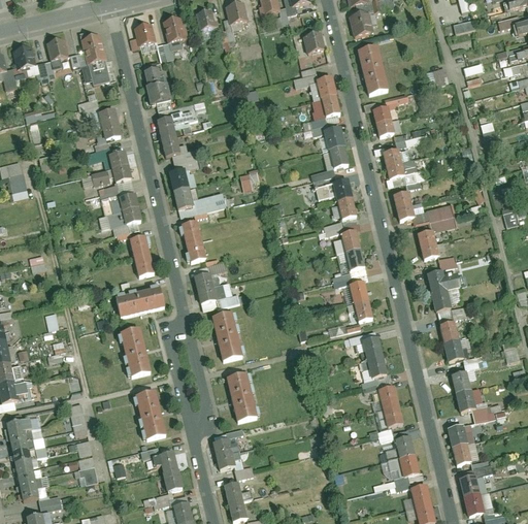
[(262,0),(265,15),(283,12),(279,0),(262,0)]
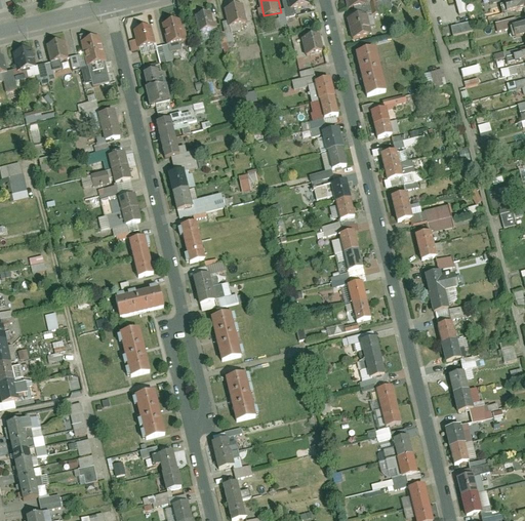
[(291,0),(293,8),(311,4),(310,0),(291,0)]
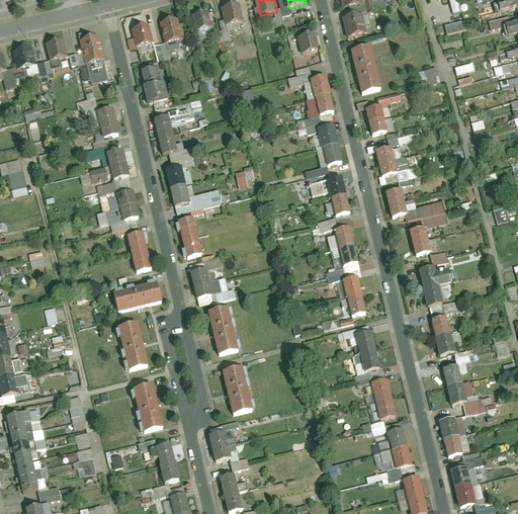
[(362,0),(364,11),(382,7),(381,0),(362,0)]
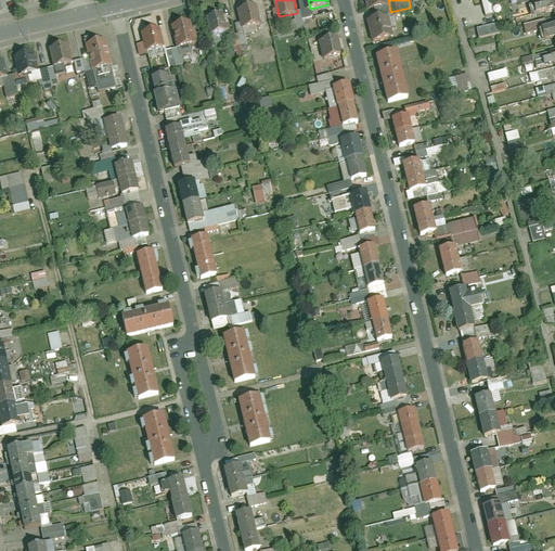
[(478,0),(481,12),(488,11),(485,0),(478,0)]
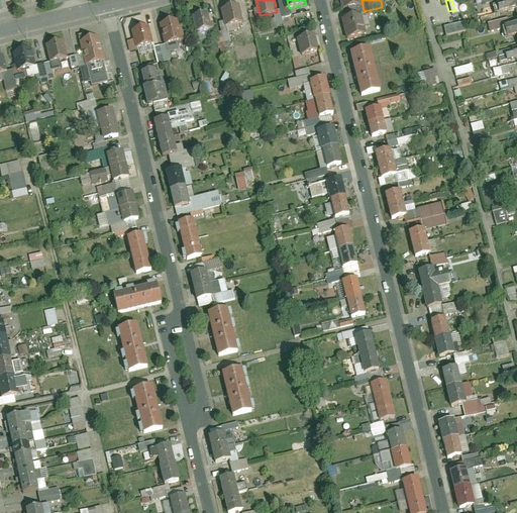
[(516,5),(516,0),(494,0),(497,11),(516,5)]
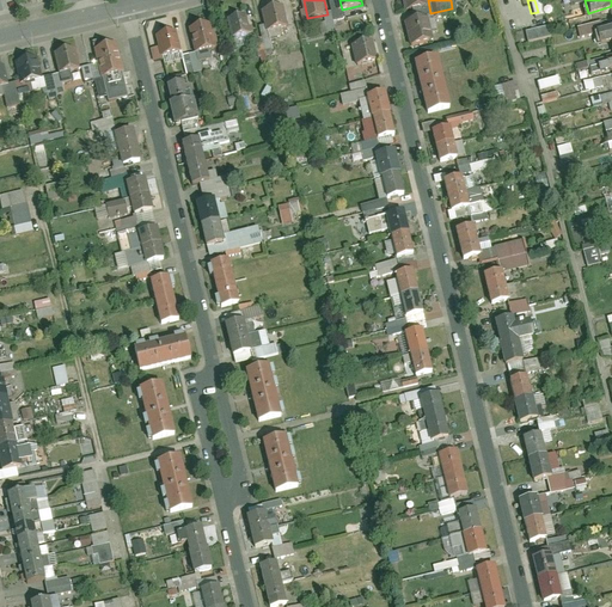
[(280,2),(262,7),(267,29),(285,24),(280,2)]
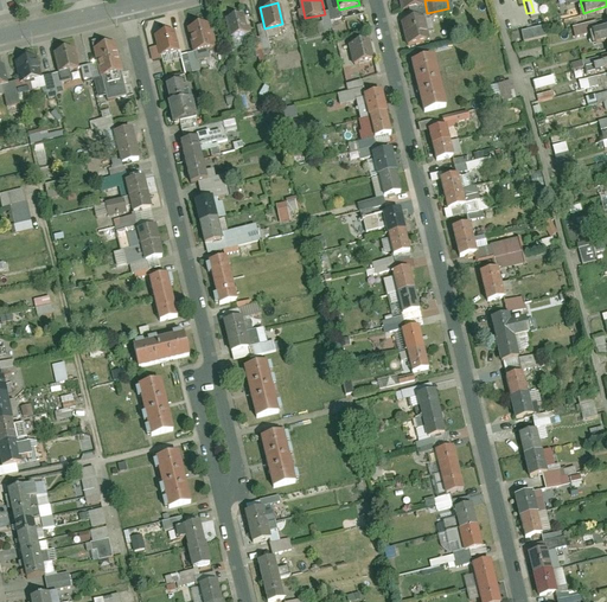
[(243,12),(228,17),(232,36),(249,32),(243,12)]
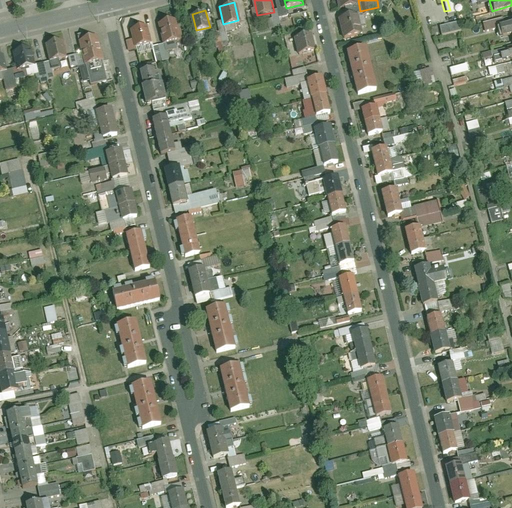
[(356,12),(338,17),(343,36),(361,32),(356,12)]
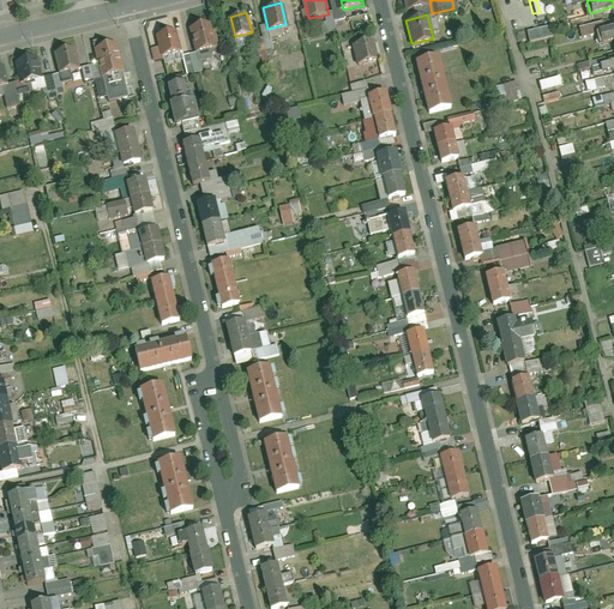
[(212,22),(194,28),(202,50),(221,44),(212,22)]
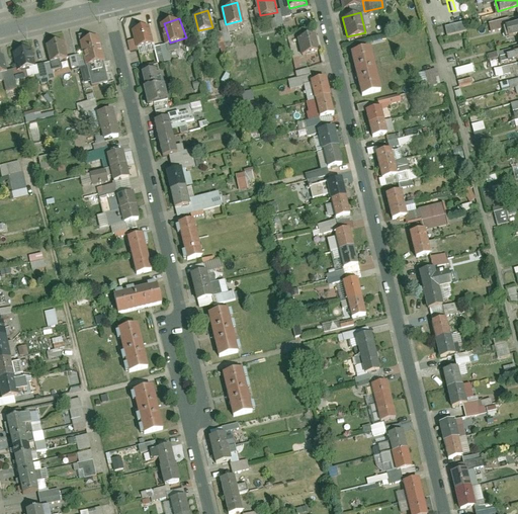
[(459,18),(441,23),(444,32),(462,27),(459,18)]
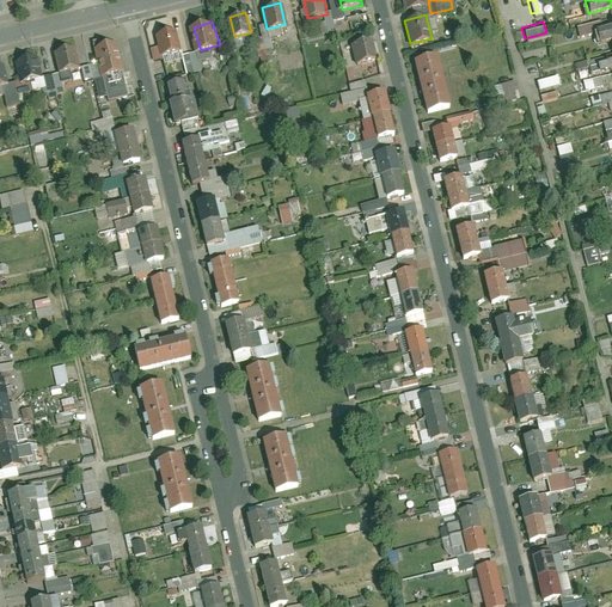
[(586,22),(574,24),(576,34),(588,31),(586,22)]
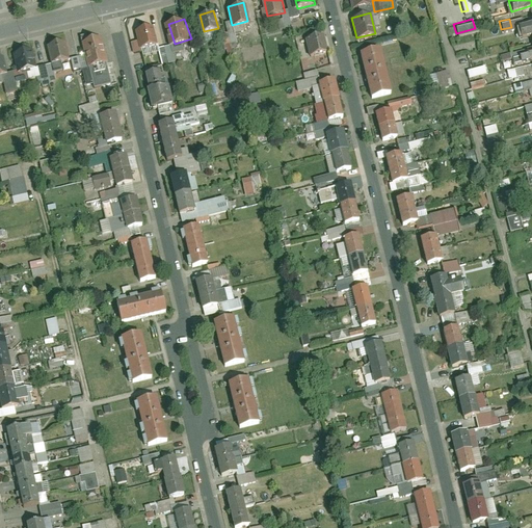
[(531,21),(516,25),(520,36),(531,33),(531,21)]
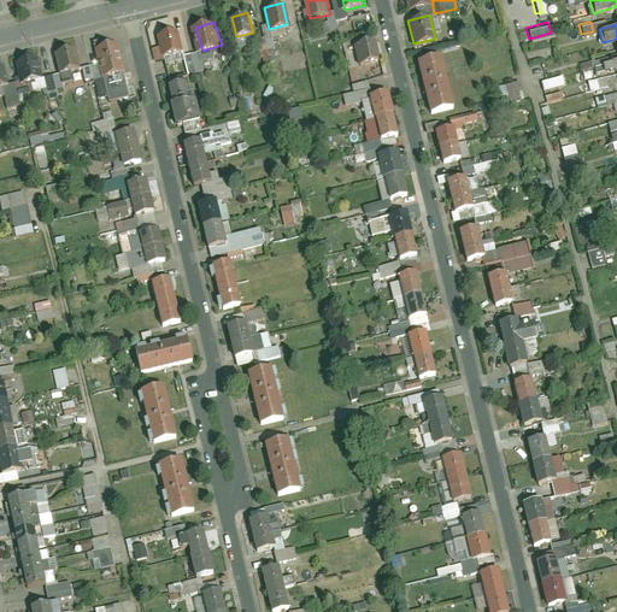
[(180,27),(158,34),(164,54),(186,48),(180,27)]
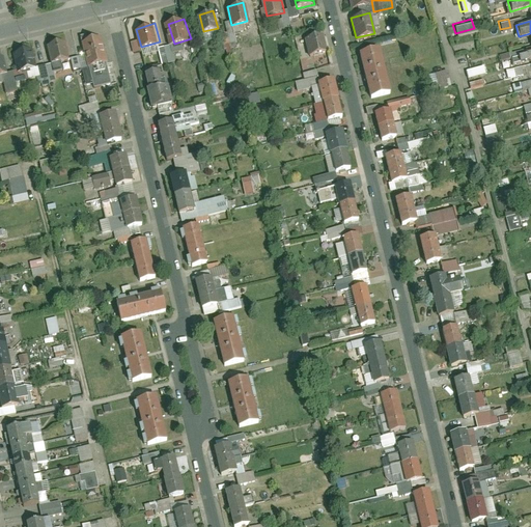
[(325,49),(320,33),(305,38),(310,53),(325,49)]
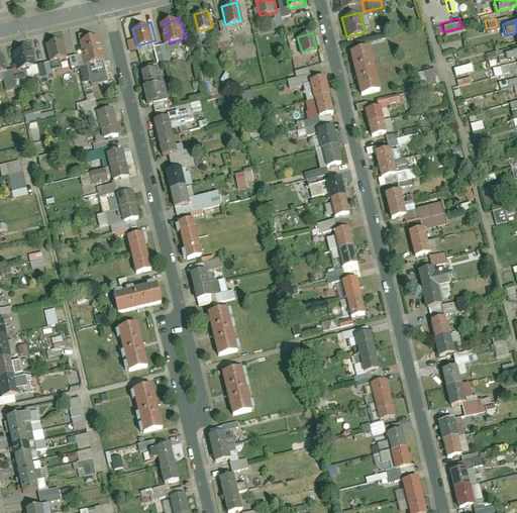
[(100,36),(80,41),(86,66),(89,65),(104,61),(106,61),(100,36)]
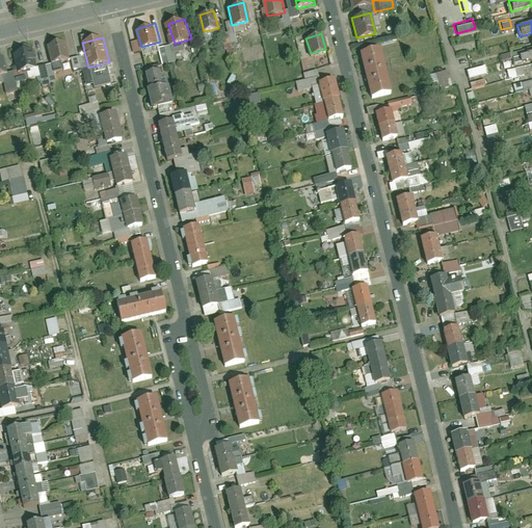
[(62,41),(49,45),(54,62),(69,58),(62,41)]
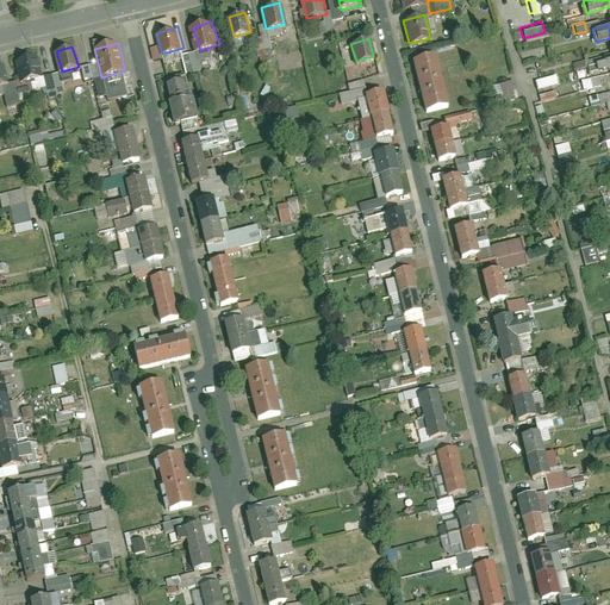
[(39,55),(23,60),(30,81),(45,78),(39,55)]
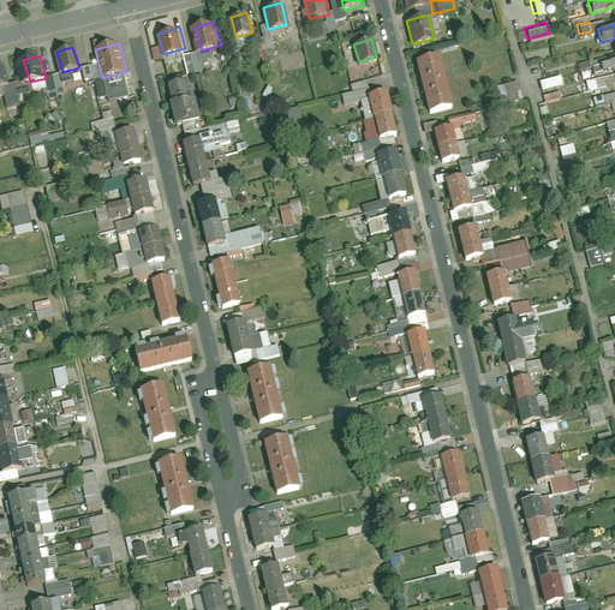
[(5,64),(0,64),(0,87),(11,84),(5,64)]
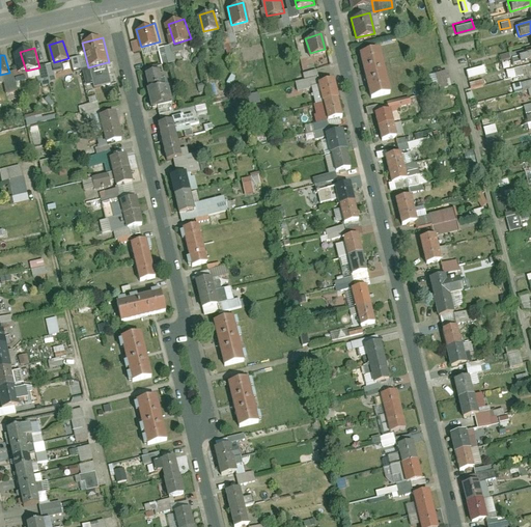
[(370,98),(391,92),(382,58),(363,63),(370,98)]
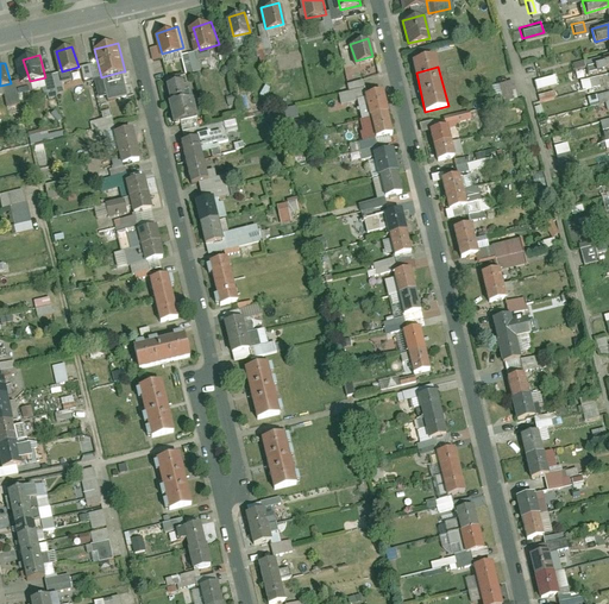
[(123,71),(105,76),(111,101),(130,96),(123,71)]
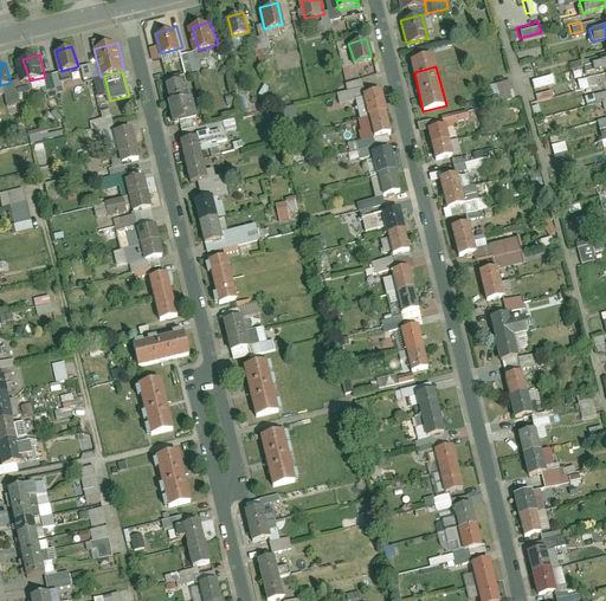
[(532,86),(552,81),(549,71),(529,77),(532,86)]
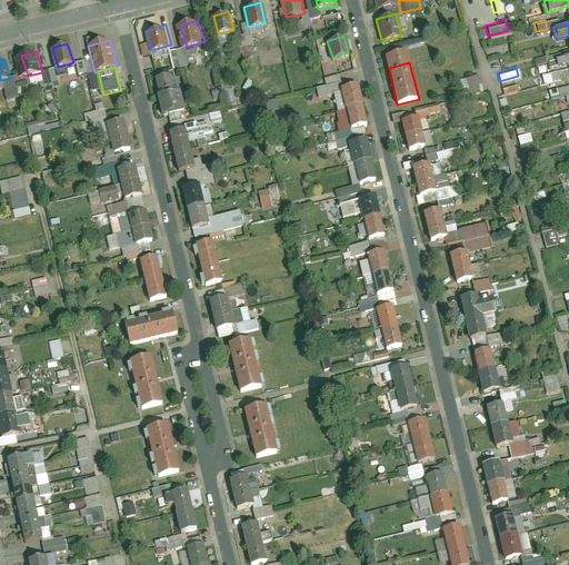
[(556,68),(539,72),(541,81),(558,77),(556,68)]
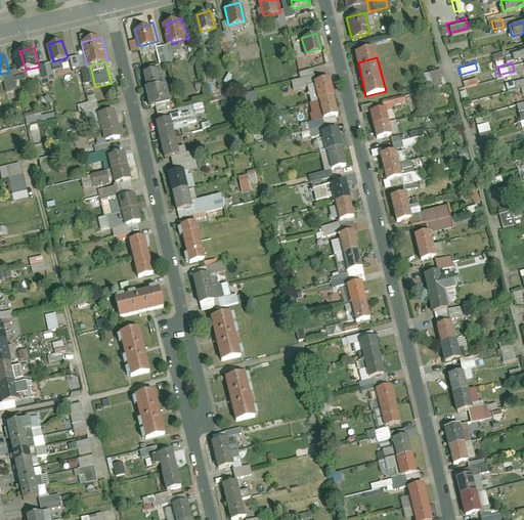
[(439,68),(422,70),(424,84),(441,81),(439,68)]
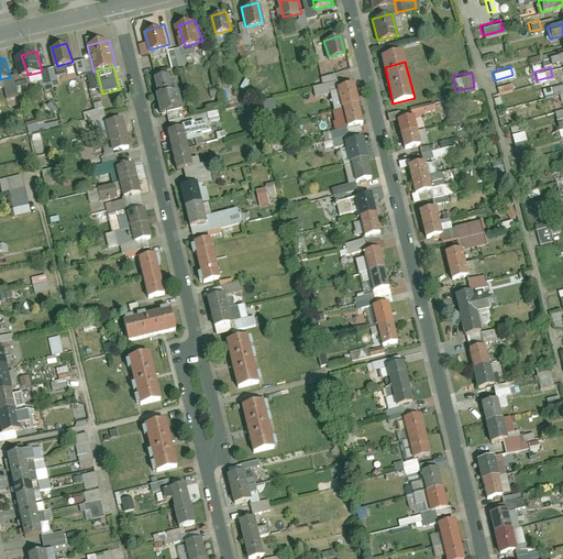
[(169,76),(154,79),(157,95),(173,90),(169,76)]
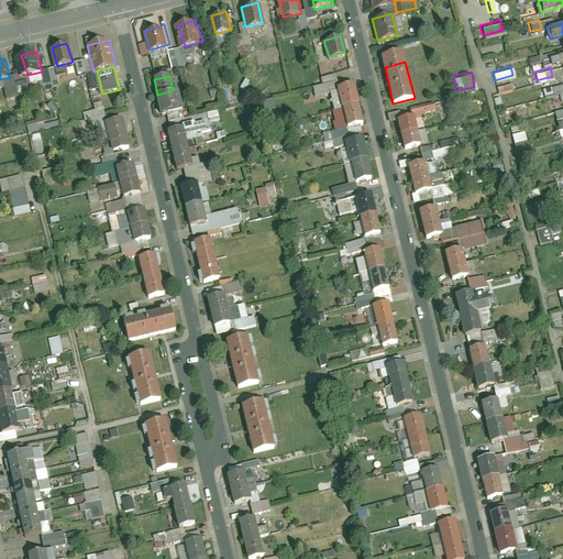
[(511,79),(495,85),(497,91),(514,86),(511,79)]
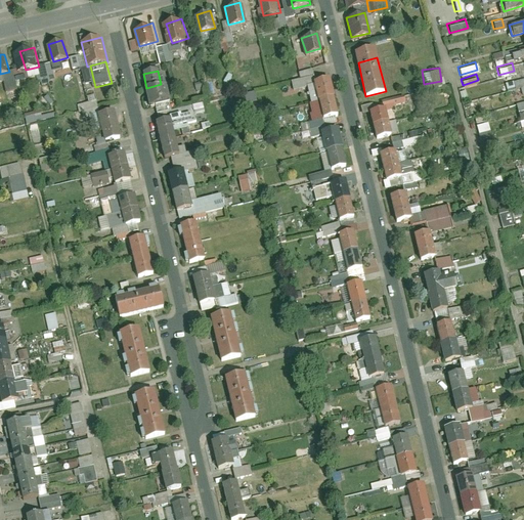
[(523,75),(504,81),(505,87),(517,84),(520,92),(523,91),(523,75)]
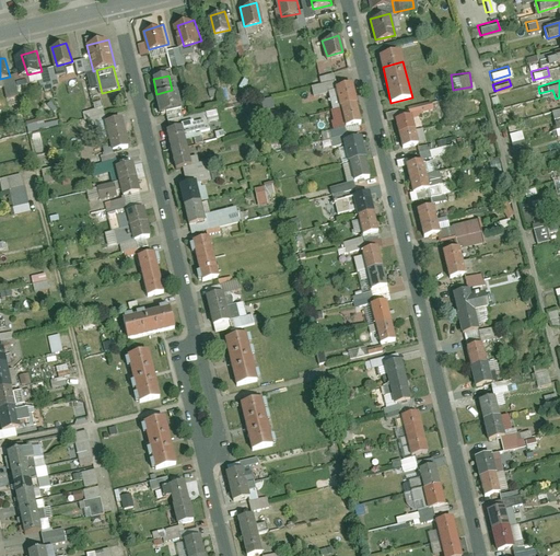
[(358,103),(353,84),(338,88),(341,105),(358,103)]
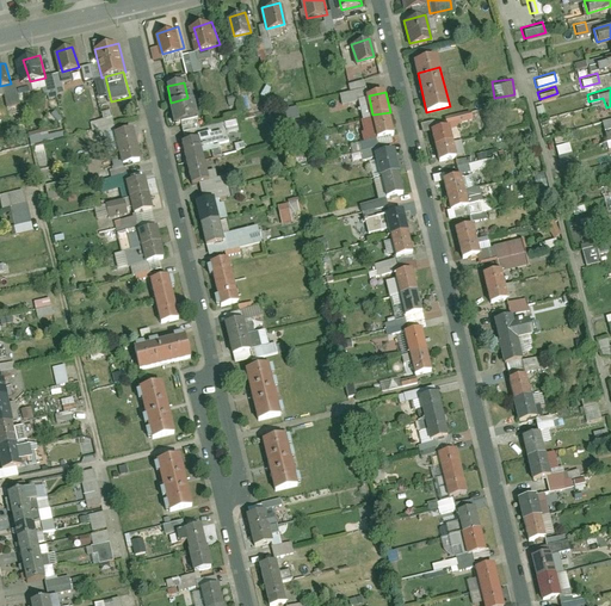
[(187,98),(171,103),(176,125),(198,121),(192,97),(187,98)]
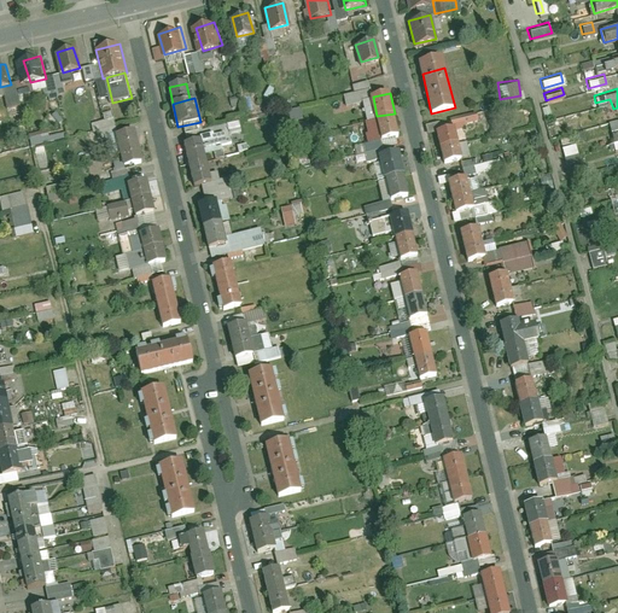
[(285,106),(286,118),(297,117),(295,105),(285,106)]
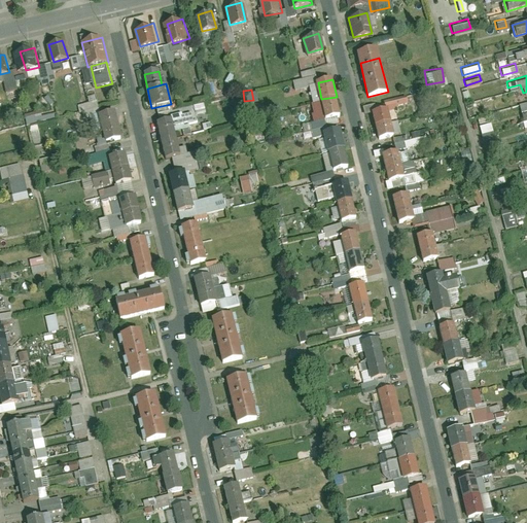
[(381,100),(383,107),(405,102),(403,95),(381,100)]
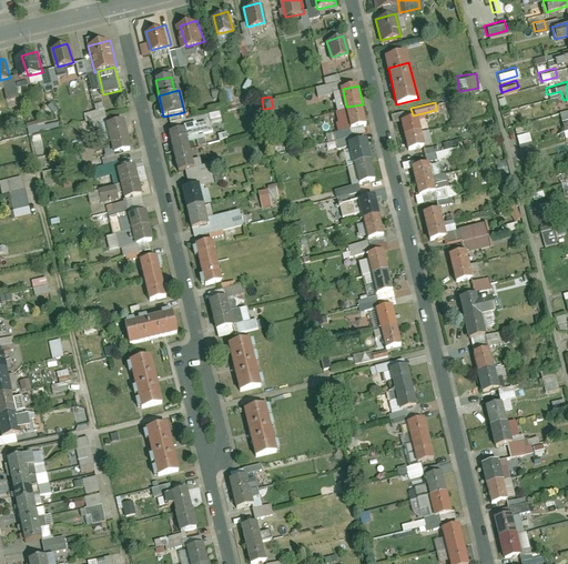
[(366,122),(363,104),(346,107),(350,126),(366,122)]
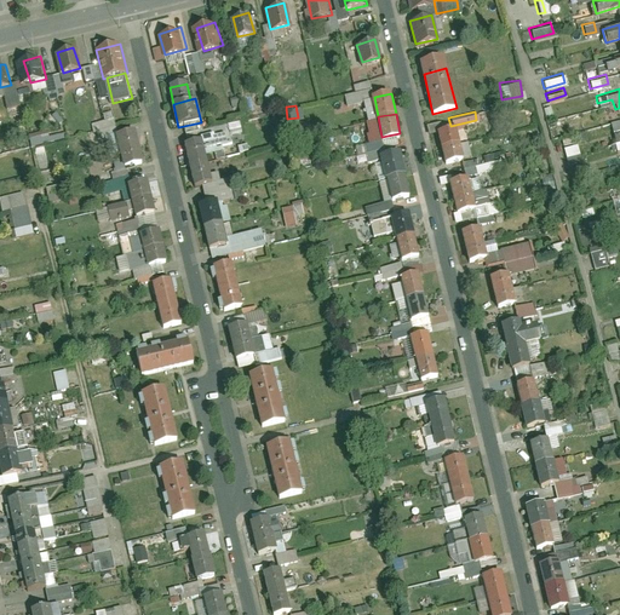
[(96,136),(105,134),(105,119),(95,120),(96,136)]
